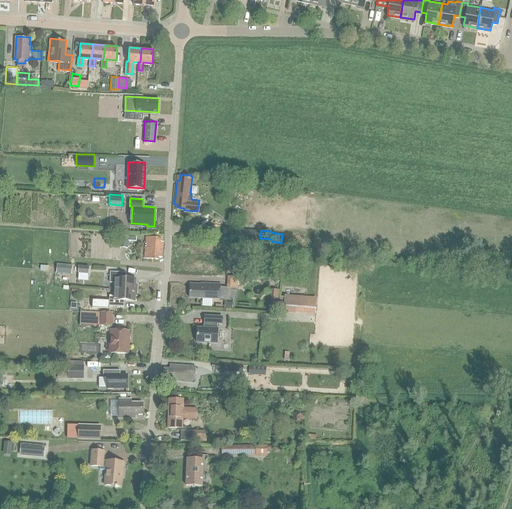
[(128,234),(119,234),(119,246),(128,246),(128,239),(128,234)]
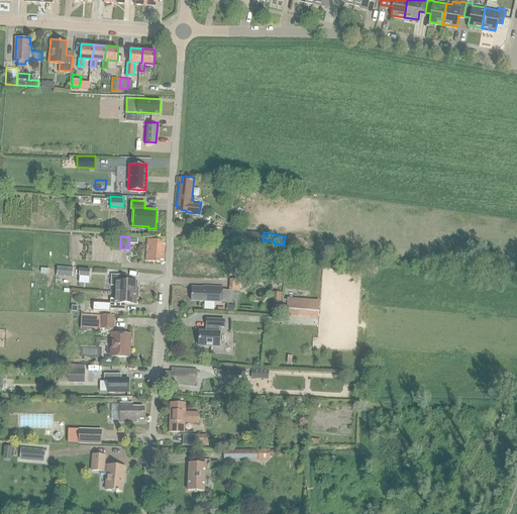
[(163,238),(147,236),(145,259),(160,261),(160,258),(164,258),(165,241),(163,241),(163,238)]
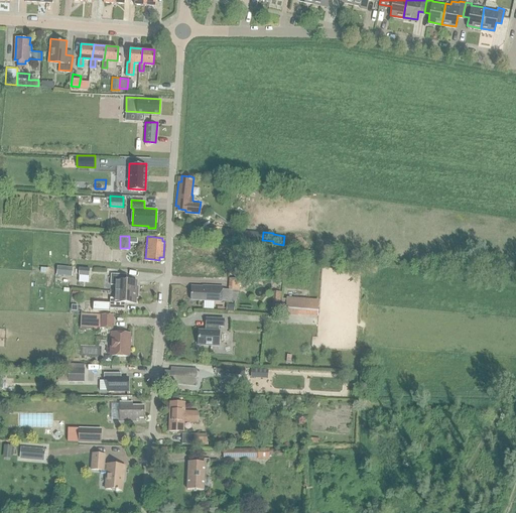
[(57,264),(56,272),(72,274),(73,265),(57,264)]
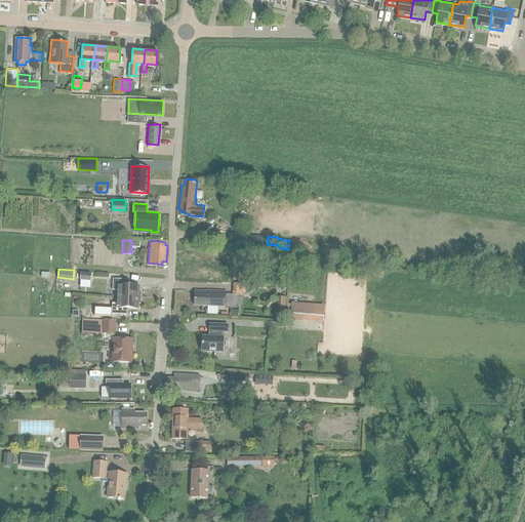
[(81,270),(80,278),(90,279),(91,271),(81,270)]
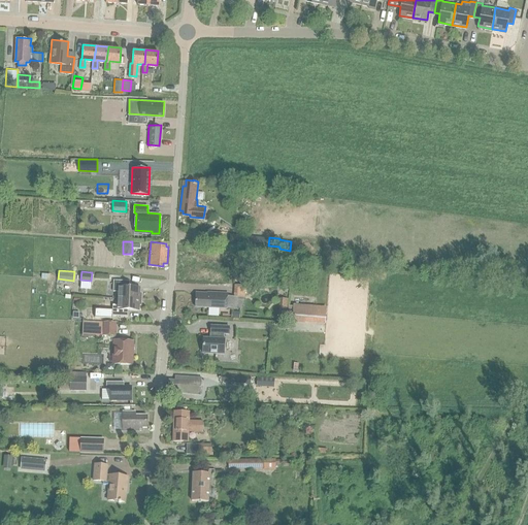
[(141,297),(141,291),(139,291),(140,286),(129,285),(129,279),(113,279),(112,289),(119,290),(119,296),(141,297)]
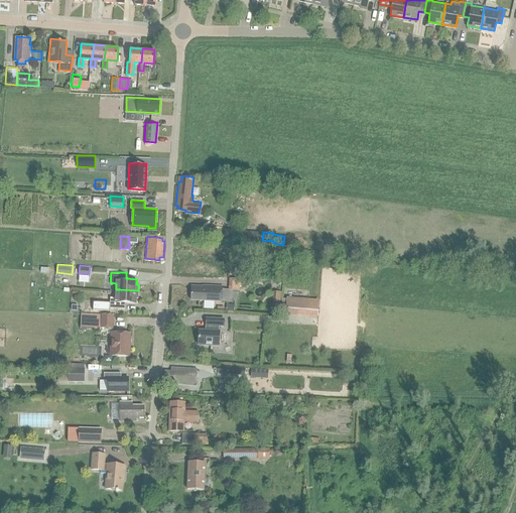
[(222,299),(231,299),(232,288),(223,287),(223,284),(203,283),(203,284),(191,284),(190,297),(222,299)]
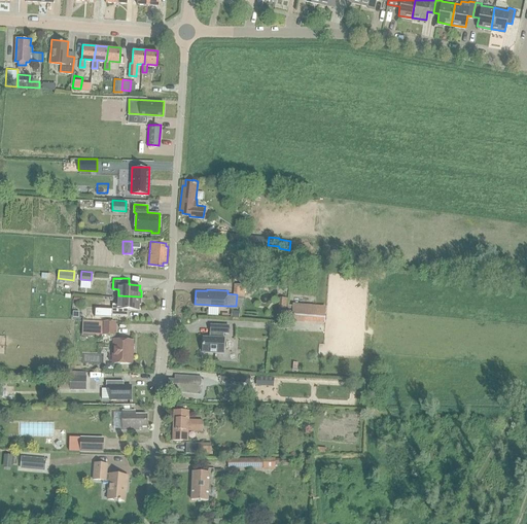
[(140,303),(141,297),(118,295),(117,302),(112,302),(111,313),(128,313),(128,308),(139,308),(139,303),(140,303)]
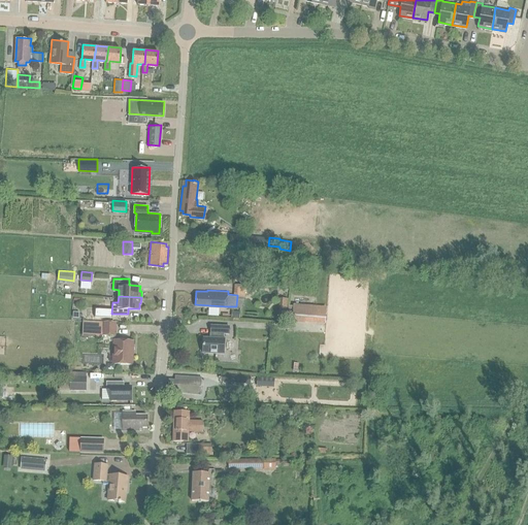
[(317,304),(293,302),(293,304),(288,303),(287,315),(292,316),(292,320),(305,321),(305,320),(316,321),(317,304)]
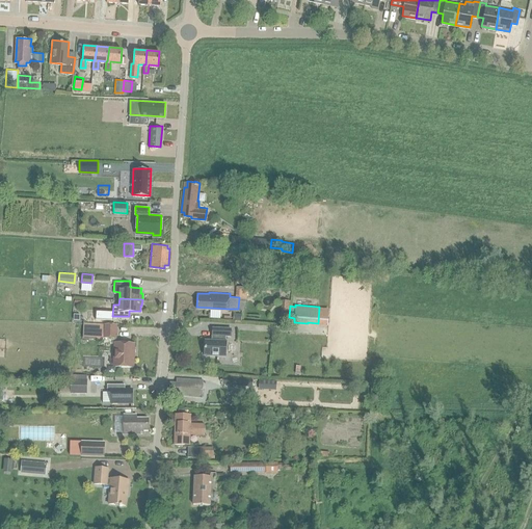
[(103,322),(89,322),(82,322),(82,337),(103,338),(103,322)]
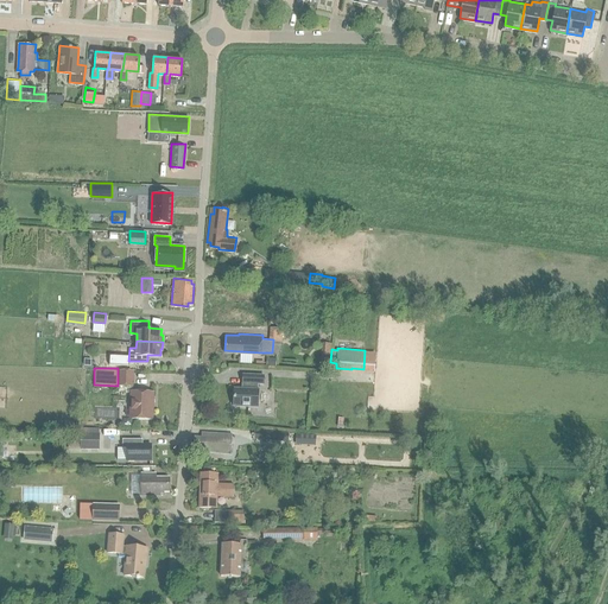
[(133,369),(120,368),(119,383),(132,383),(133,369)]
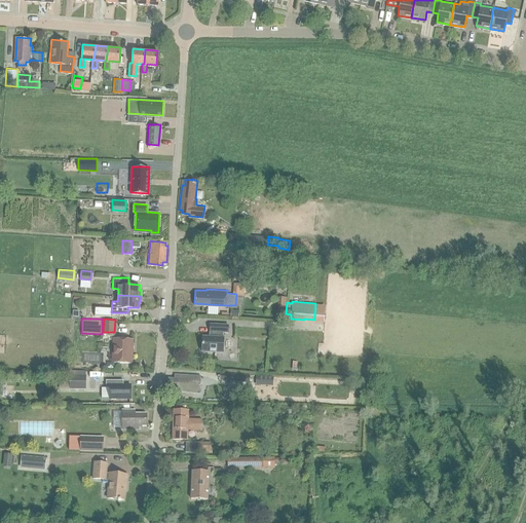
[(223,331),(228,331),(228,324),(210,323),(210,330),(211,330),(210,335),(202,335),(201,349),(223,350),(223,336),(223,331)]
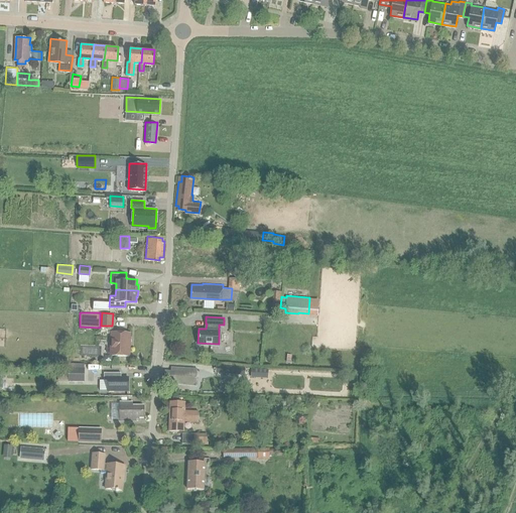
[(112,354),(129,354),(130,332),(112,331),(112,332),(111,333),(111,337),(112,338),(112,347),(110,348),(110,351),(112,353),(112,354)]
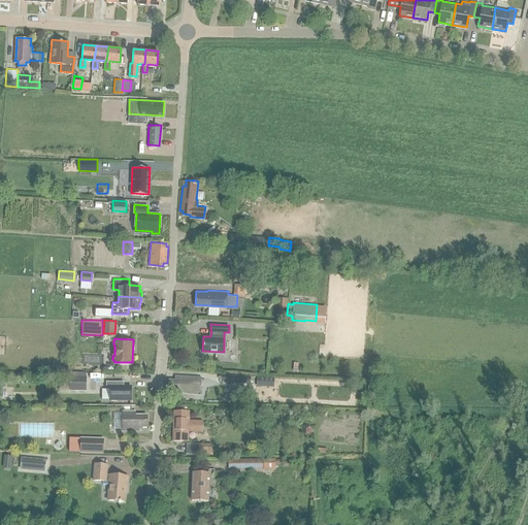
[(70,370),(69,389),(86,389),(86,370),(70,370)]
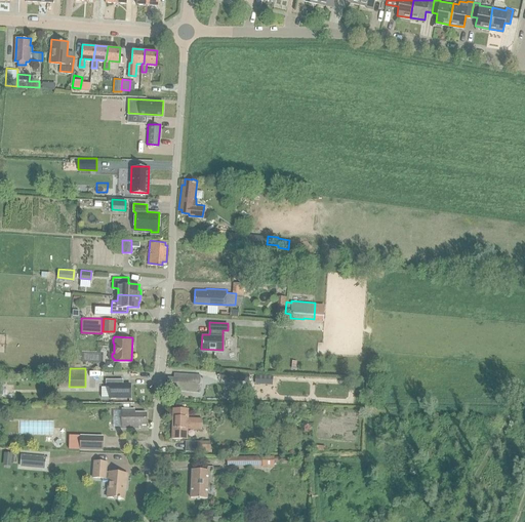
[(178,389),(199,391),(200,373),(173,371),(173,375),(167,375),(167,386),(178,387),(178,389)]
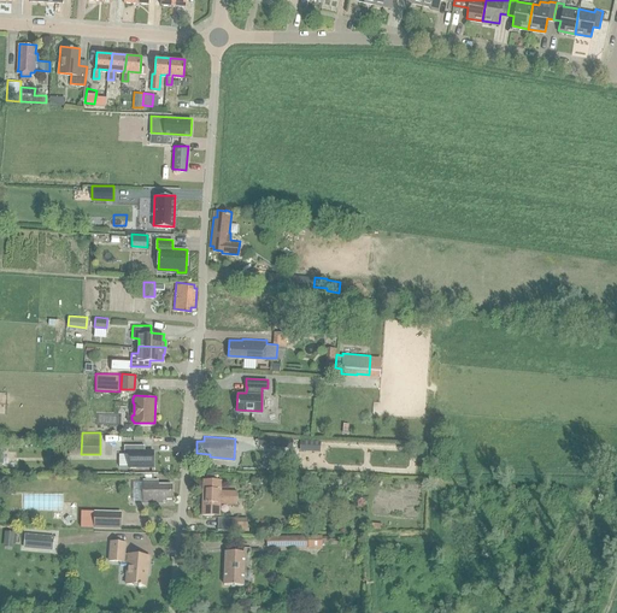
[(292,447),(293,437),(270,436),(269,444),(292,447)]
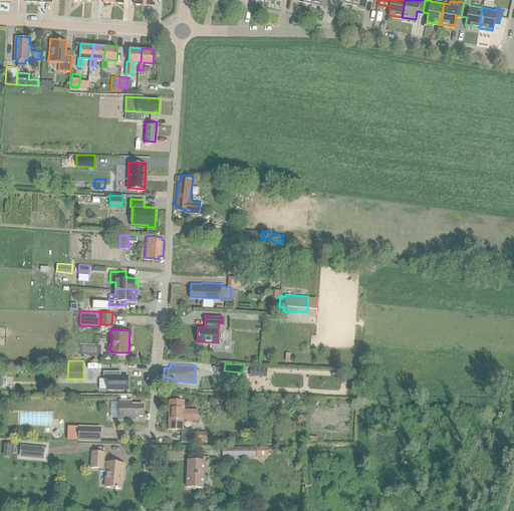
[(250,365),(250,372),(267,373),(267,366),(250,365)]
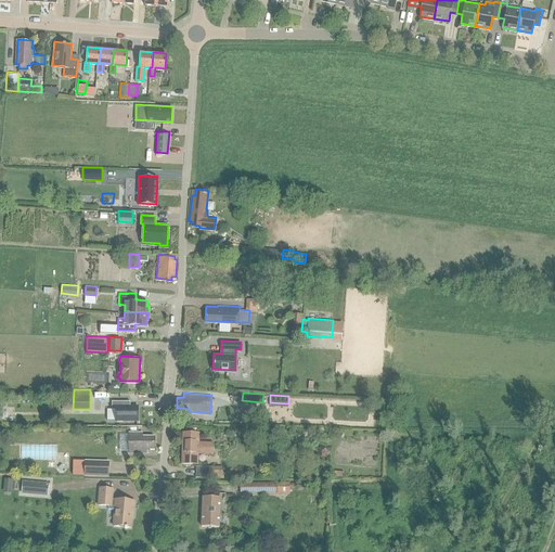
[(130,399),(112,399),(112,407),(115,407),(115,419),(138,419),(138,405),(130,405),(130,399)]
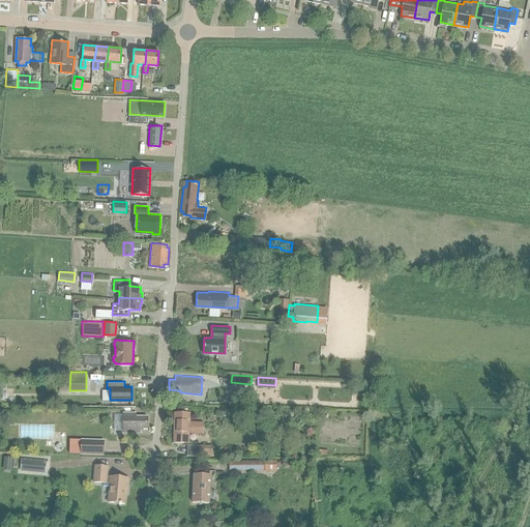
[(136,415),(136,411),(123,411),(123,413),(114,412),(114,428),(123,429),(123,431),(143,431),(143,427),(147,427),(147,414),(136,415)]
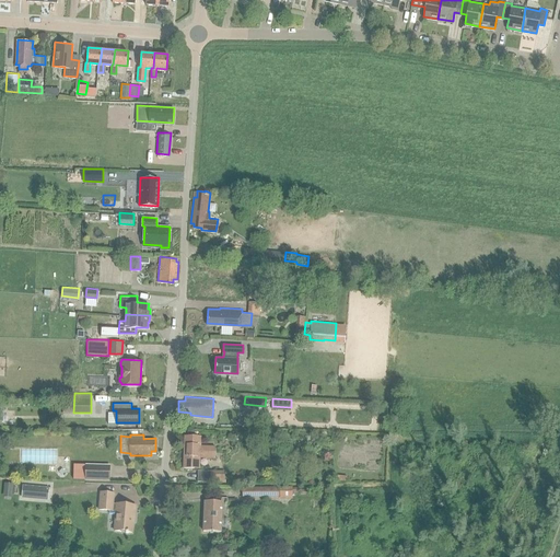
[(199,466),(200,455),(214,456),(214,444),(200,444),(200,434),(184,434),(183,466),(199,466)]
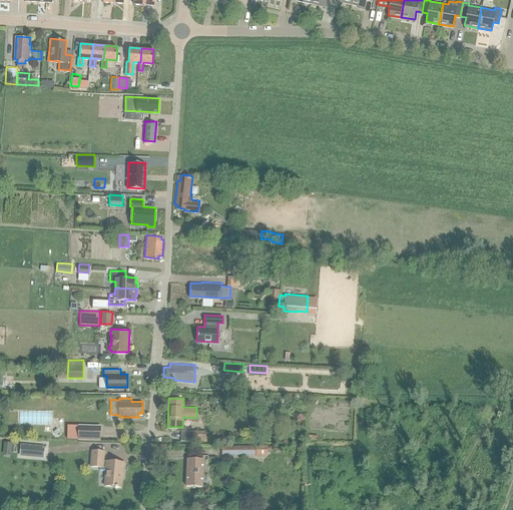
[(20,408),(20,420),(53,420),(53,408),(20,408)]
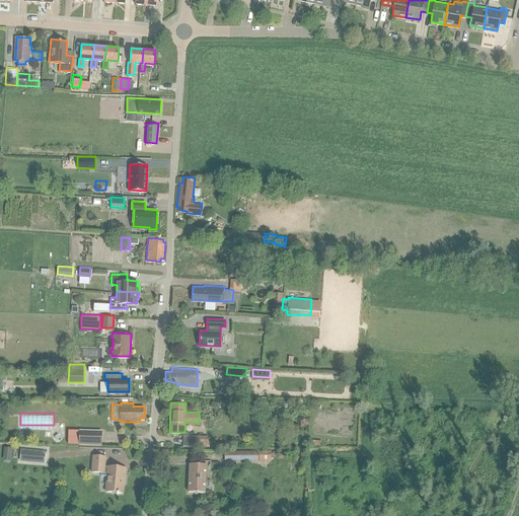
[(79,442),(101,443),(101,429),(79,429),(79,442)]
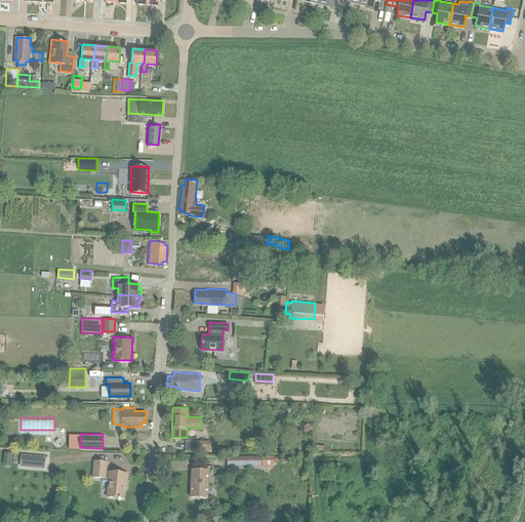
[(198,447),(210,448),(210,440),(198,439),(198,447)]
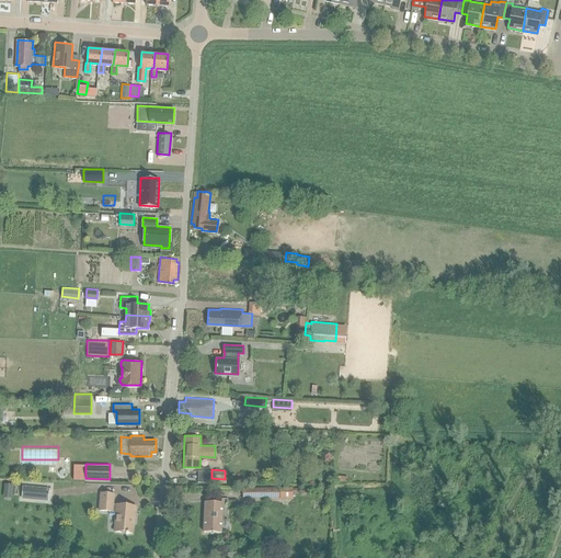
[(12,491),(13,482),(3,481),(3,490),(12,491)]
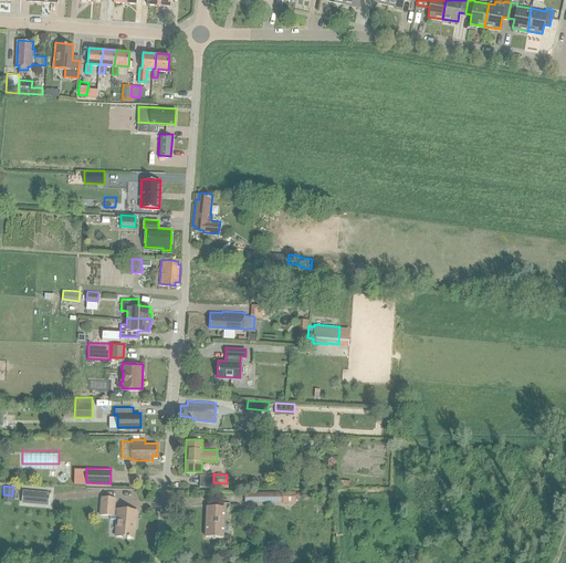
[(50,491),(22,489),(21,501),(49,503),(50,491)]
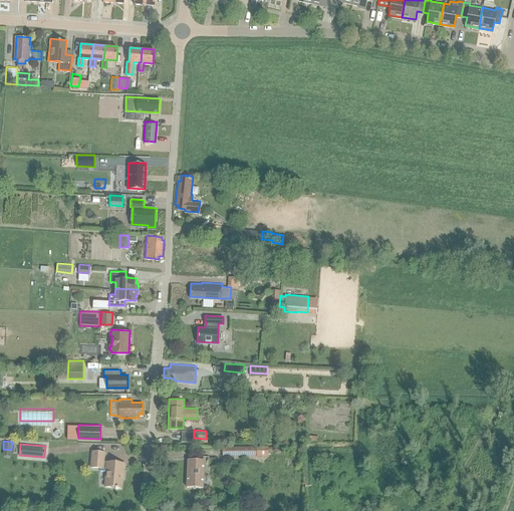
[(268,454),(269,446),(257,445),(222,446),(222,454),(257,453),(268,454)]
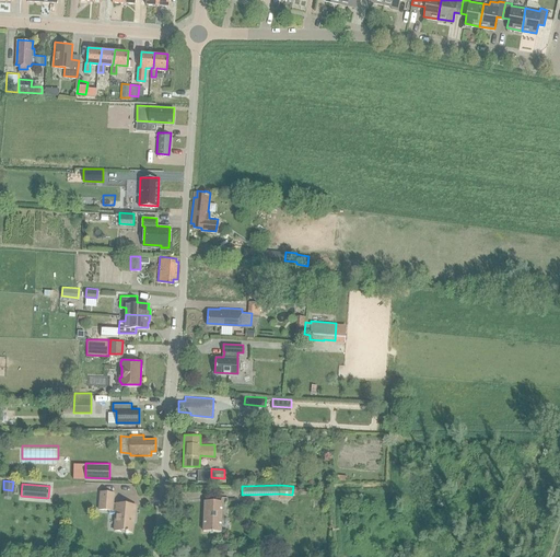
[(117,501),(117,502),(113,501),(114,491),(101,490),(98,508),(116,509),(115,529),(126,530),(126,531),(128,531),(128,530),(132,530),(133,515),(135,515),(136,503),(117,501)]
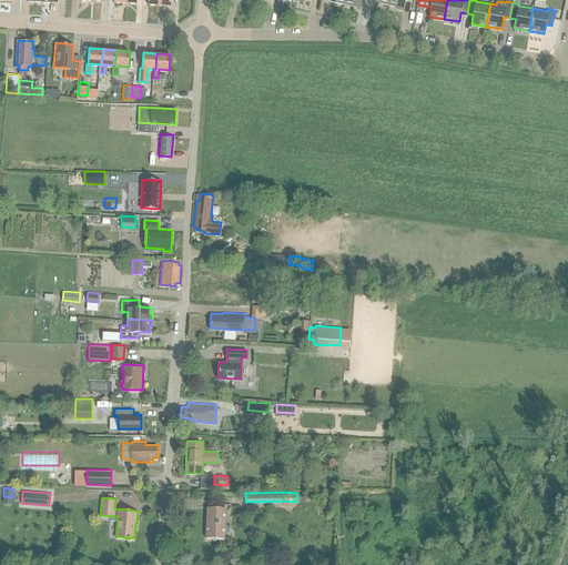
[(225,507),(208,506),(205,536),(213,537),(213,538),(217,538),(217,537),(224,537),(225,507)]
